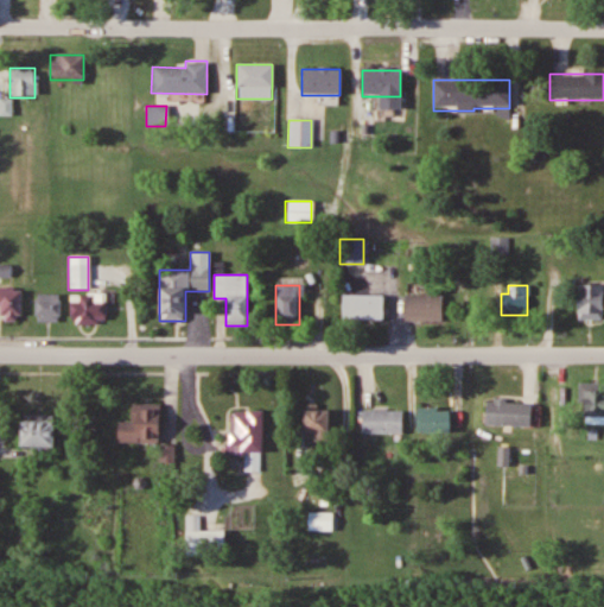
[(603,285),(579,285),(579,320),(603,320),(603,285)]
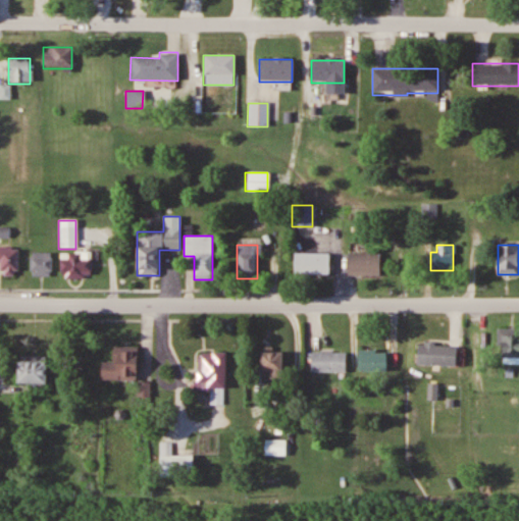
[(0,275),(17,275),(17,248),(0,247),(0,275)]
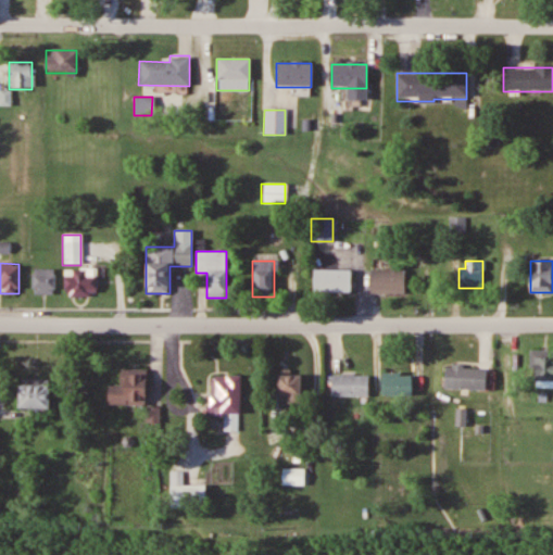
[(350,269),(311,269),(311,293),(350,293),(350,269)]
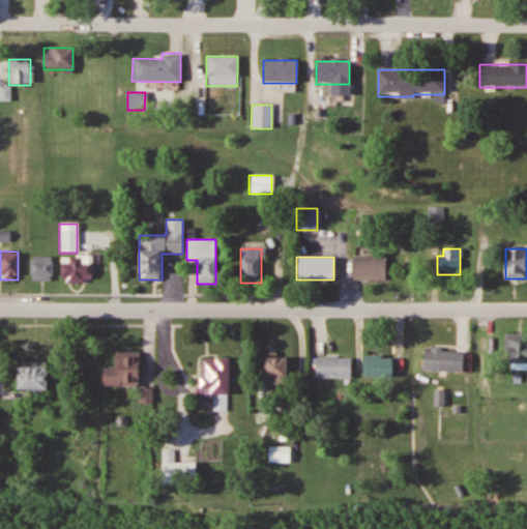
[(30,258),(30,281),(52,281),(52,258),(30,258)]
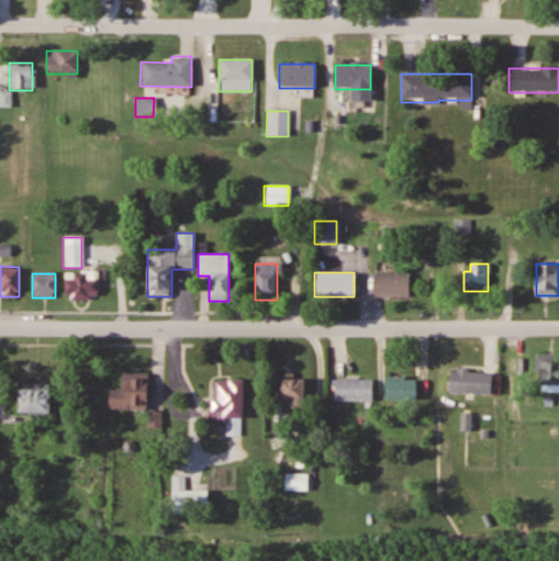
[(64,300),(97,300),(97,273),(64,273),(64,300)]
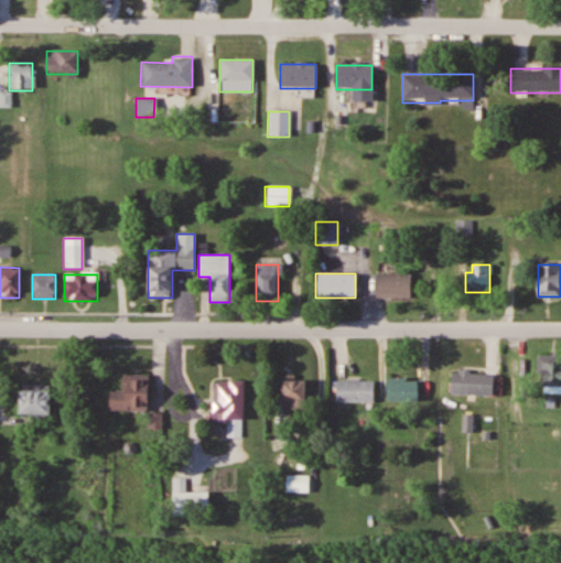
[(410,274),(376,274),(376,298),(410,298),(410,274)]
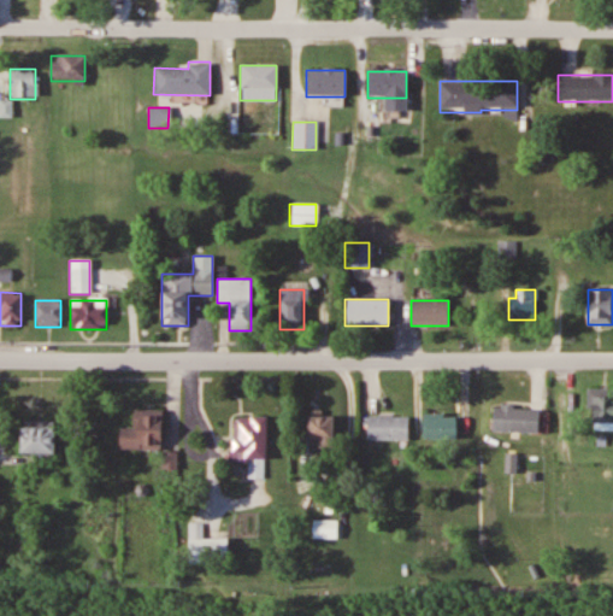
[(612,388),(587,389),(587,429),(612,428),(612,388)]
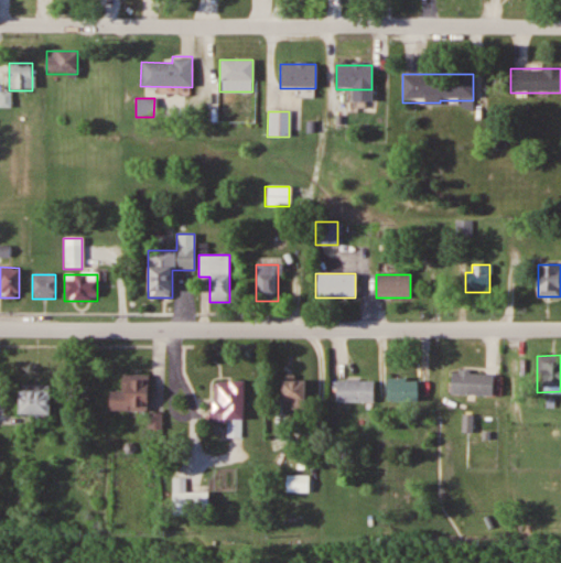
[(450,372),(450,394),(493,394),(493,372),(450,372)]
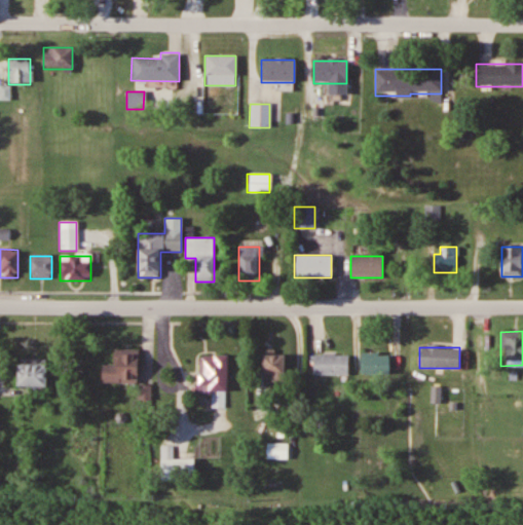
[(101,365),(101,383),(138,383),(138,349),(112,349),(112,365),(101,365)]
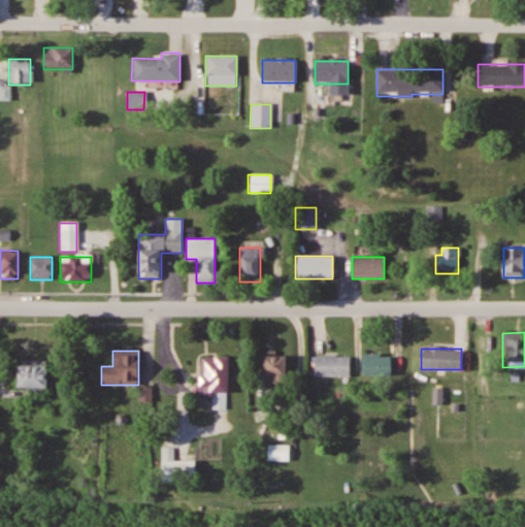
[(287,353),(264,353),(264,383),(287,383),(287,353)]
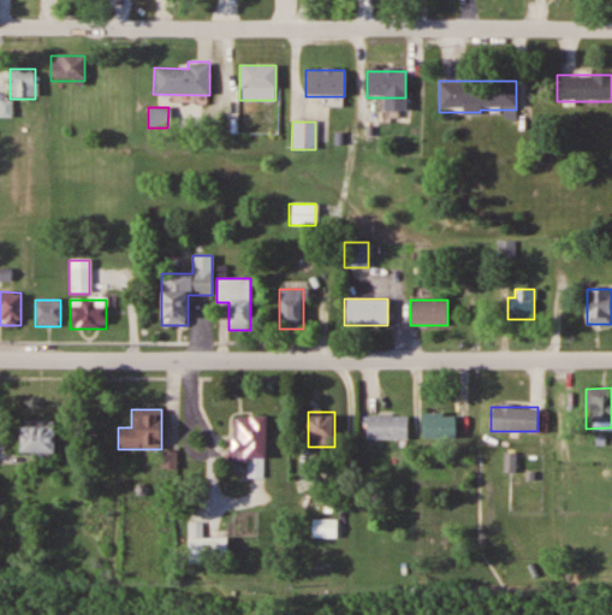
[(455,438),(455,413),(421,413),(421,438),(455,438)]
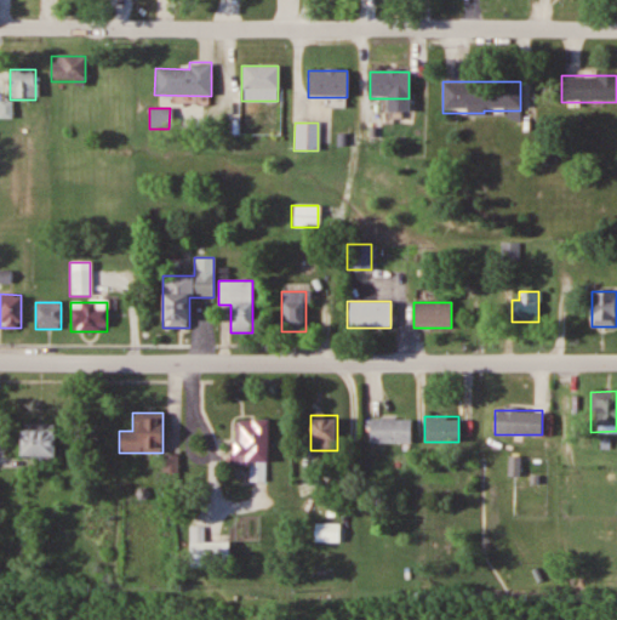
[(410,443),(410,419),(367,419),(367,443),(410,443)]
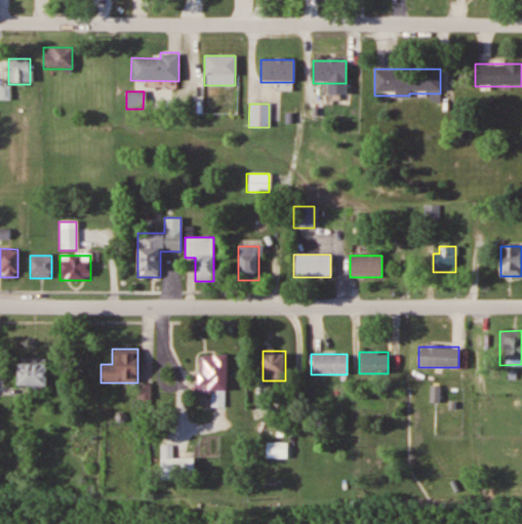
[(226,355),(198,355),(198,393),(210,393),(210,407),(226,407),(226,355)]
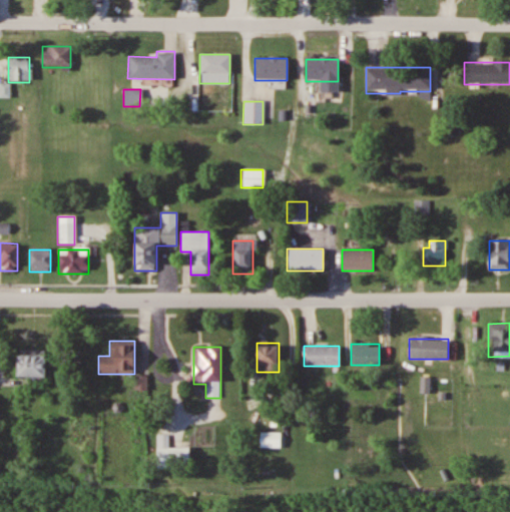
[(17,377),(45,377),(45,354),(17,354),(17,377)]
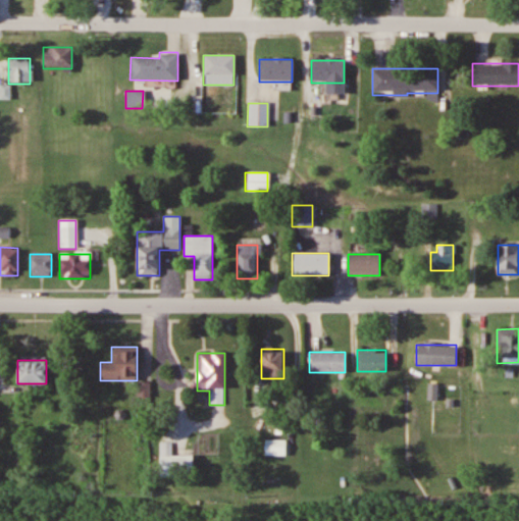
[(284,440),(264,440),(264,456),(284,456),(284,440)]
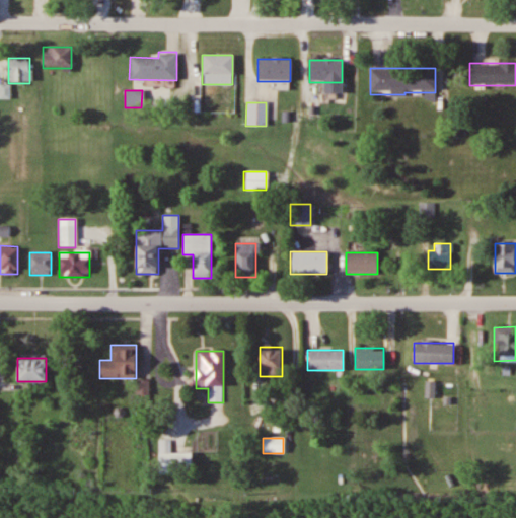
[(157,440),(157,473),(191,473),(191,453),(168,453),(168,440),(157,440)]
